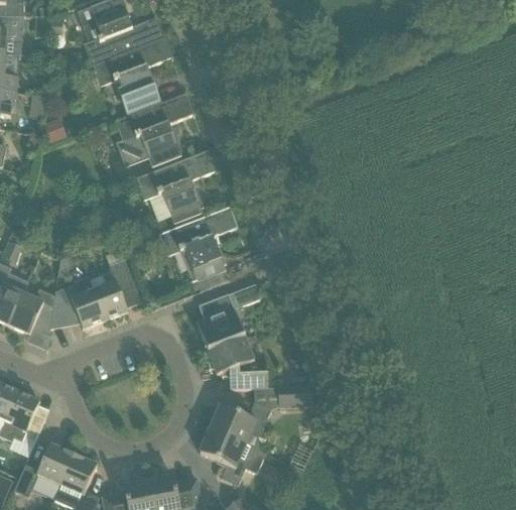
[(0,0),(0,14),(23,15),(24,1),(17,2),(17,0),(0,0)]
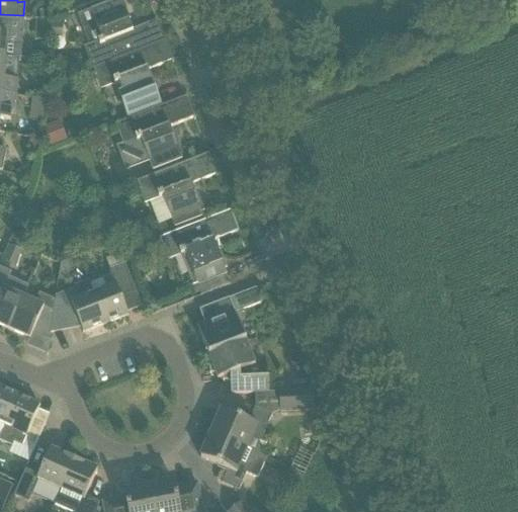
[(86,45),(93,64),(165,36),(156,14),(155,15),(156,17),(133,26),(121,0),(105,0),(101,2),(90,5),(102,36),(98,37),(98,39),(86,45)]
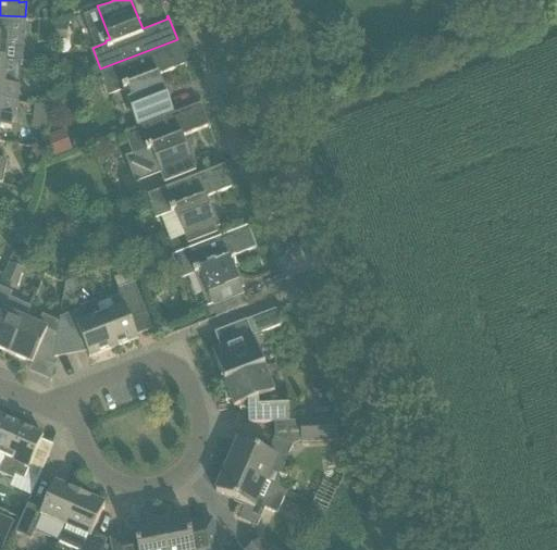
[(0,55),(7,55),(8,42),(24,44),(25,16),(0,15),(0,55)]
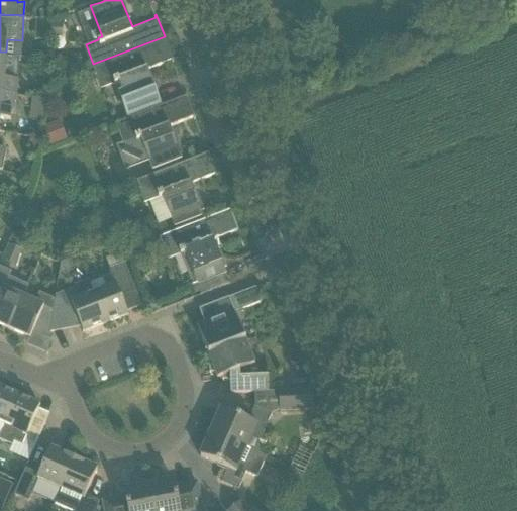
[(34,15),(34,24),(46,25),(46,15),(34,15)]
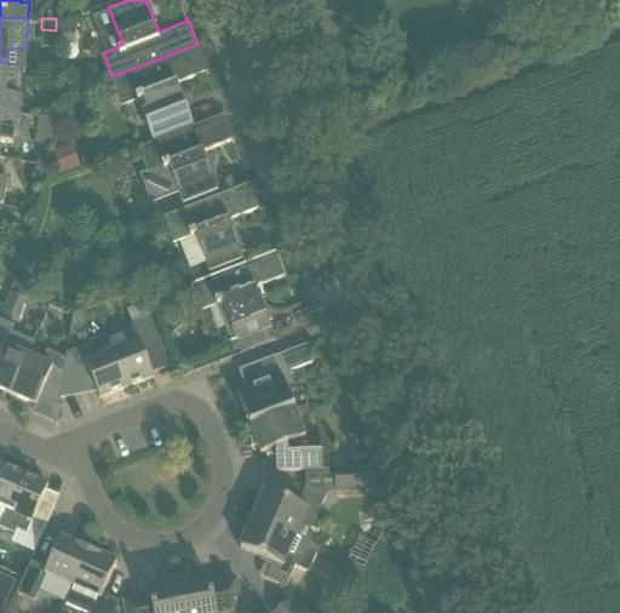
[(61,38),(75,39),(76,22),(62,21),(61,38)]
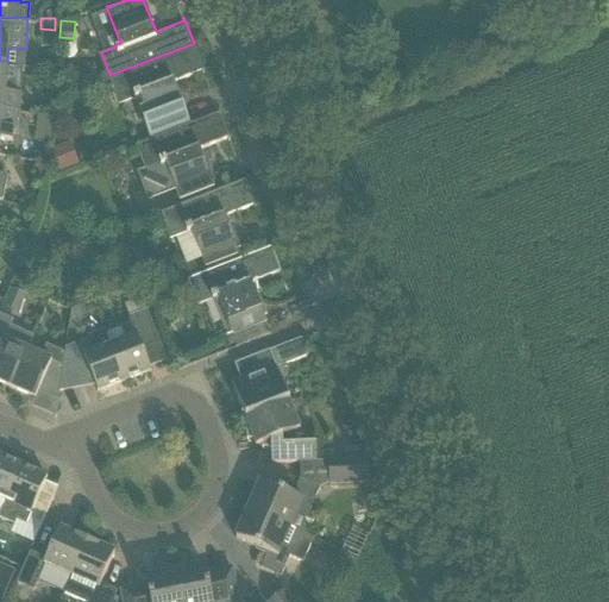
[(139,93),(154,129),(165,124),(188,115),(174,79),(201,67),(202,70),(203,69),(194,43),(110,75),(119,99),(133,93),(135,95),(139,93)]
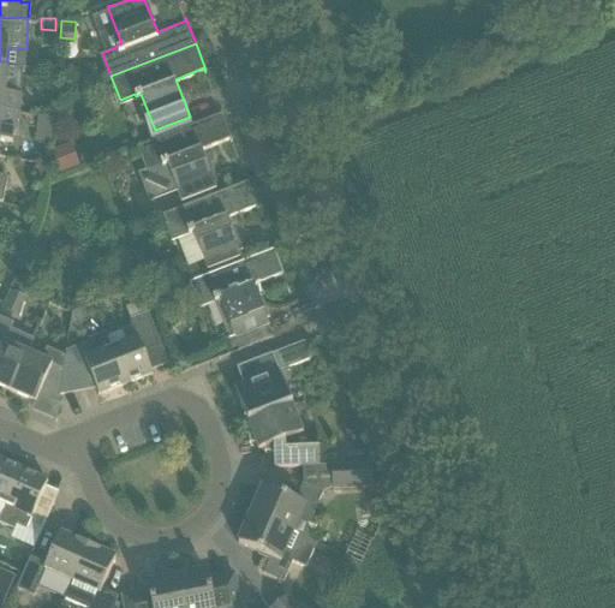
[(0,61),(0,106),(13,108),(16,76),(7,76),(7,61),(0,61)]
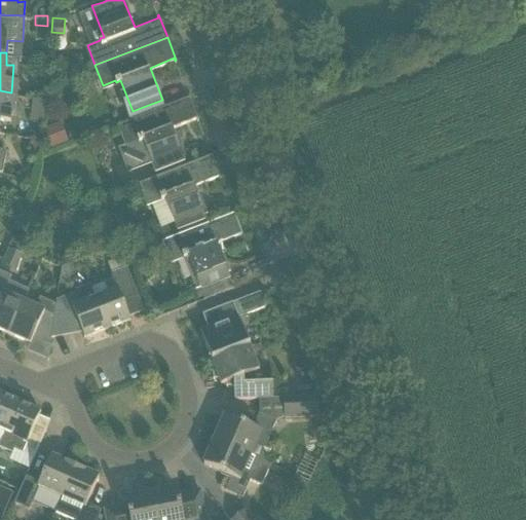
[(0,119),(1,116),(10,118),(12,109),(14,109),(16,94),(0,90),(0,119)]
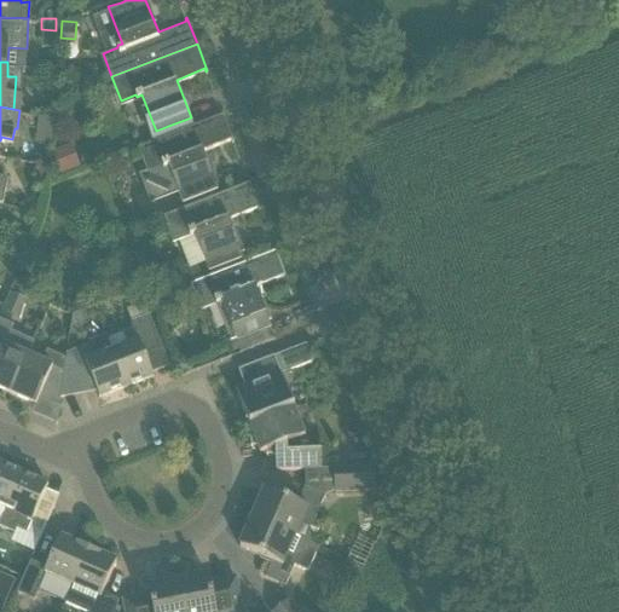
[(201,120),(137,143),(146,167),(148,171),(144,177),(165,188),(167,183),(174,180),(178,189),(181,198),(195,195),(218,185),(203,148),(231,137),(232,139),(233,139),(223,111),(201,120)]
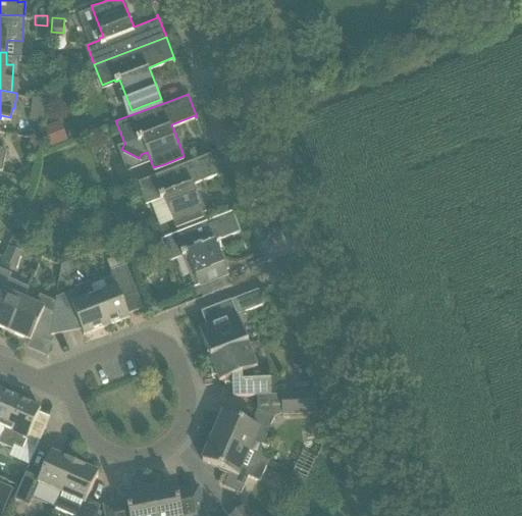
[(32,95),(31,102),(45,104),(46,97),(32,95)]
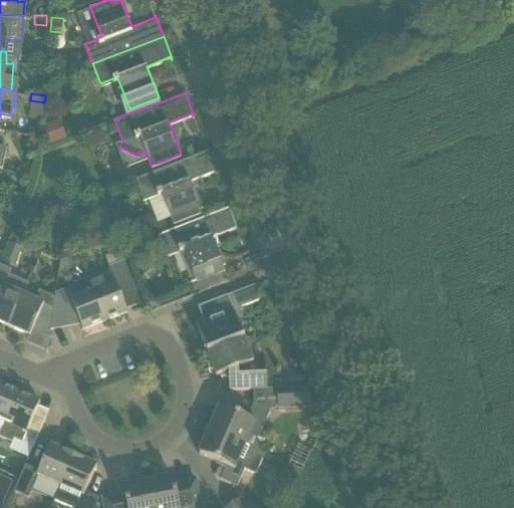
[(42,122),(49,141),(67,135),(60,115),(42,122)]
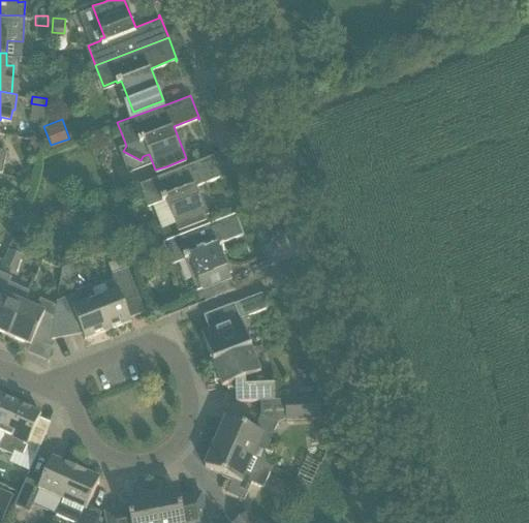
[(30,136),(28,143),(31,148),(38,149),(40,139),(30,136)]
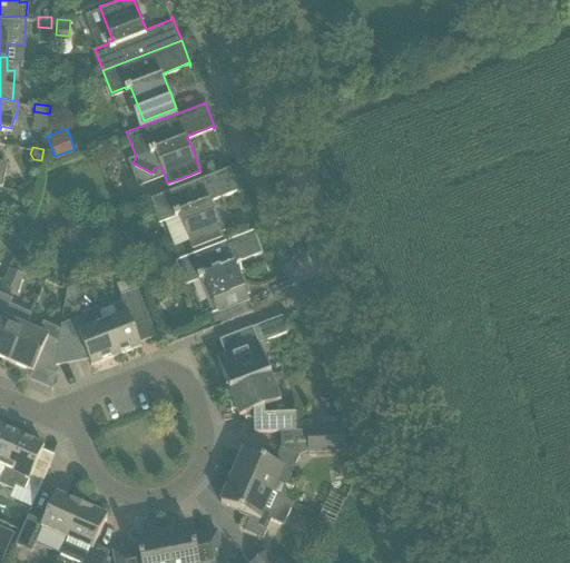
[(178,213),(190,246),(204,242),(225,234),(210,198),(237,188),(238,191),(239,190),(229,165),(209,173),(150,195),(158,217),(173,213),(174,214),(178,213)]
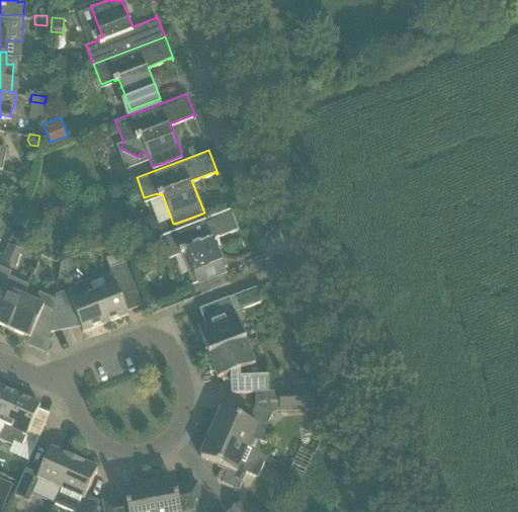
[(78,186),(69,190),(74,201),(83,197),(78,186)]
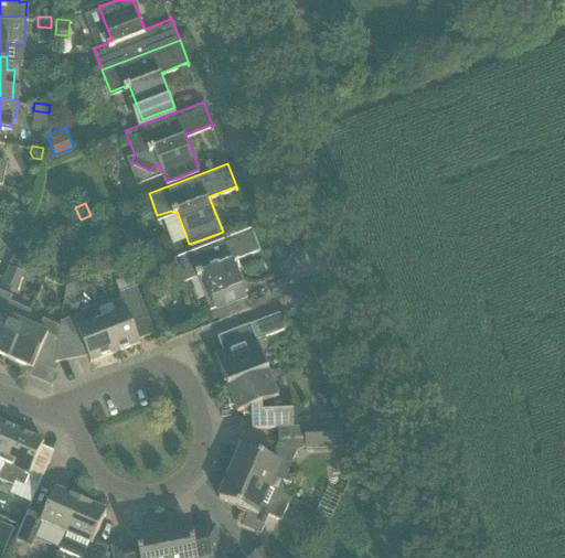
[(201,272),(214,307),(246,293),(233,259),(259,248),(259,251),(262,250),(252,226),(231,234),(173,255),(182,278),(196,272),(196,275),(201,272)]
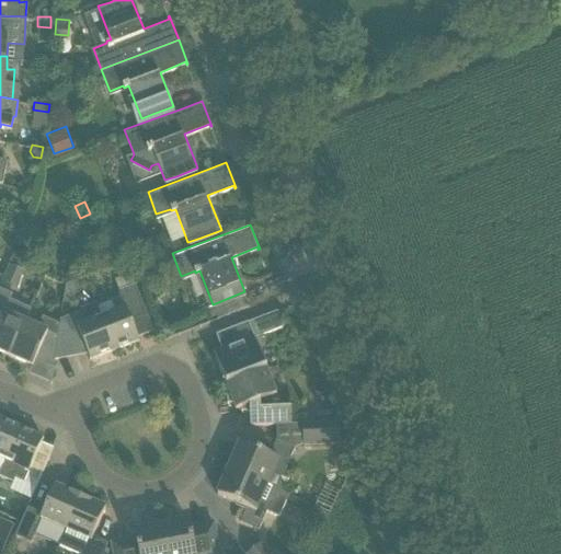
[(164,239),(168,249),(182,243),(179,233),(164,239)]
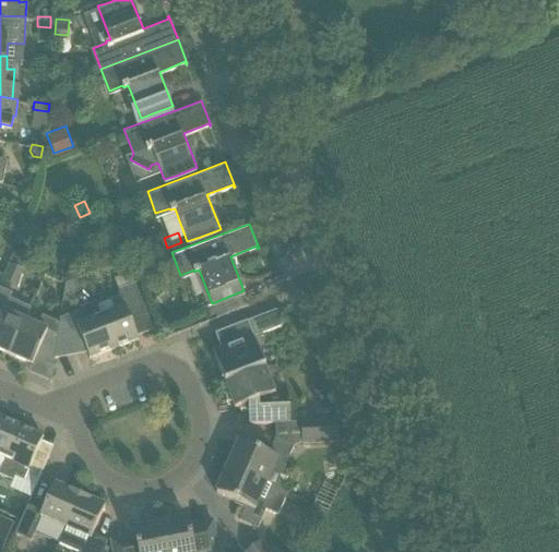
[(115,306),(100,311),(114,346),(139,336),(130,315),(146,310),(139,289),(134,279),(119,285),(117,286),(119,291),(110,296),(115,306)]
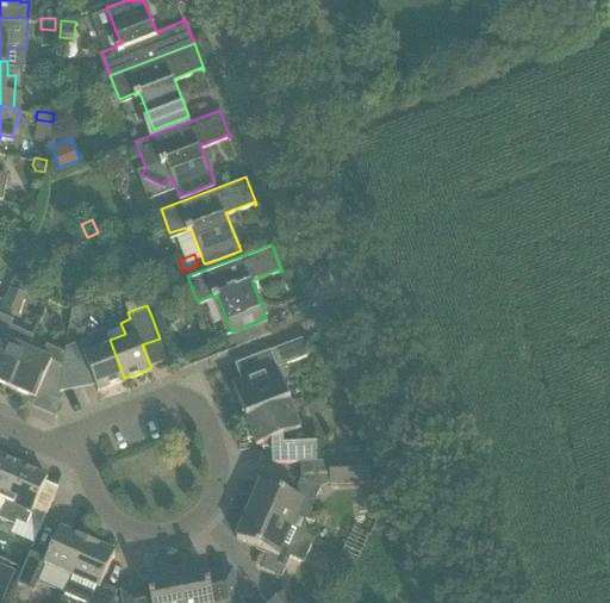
[(0,378),(10,384),(26,346),(33,331),(10,322),(13,316),(0,310),(0,378)]
